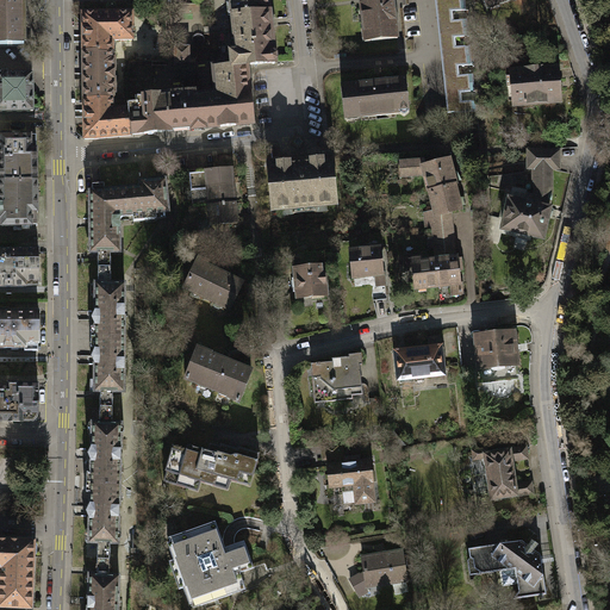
[(0,0),(0,45),(24,45),(23,0),(0,0)]
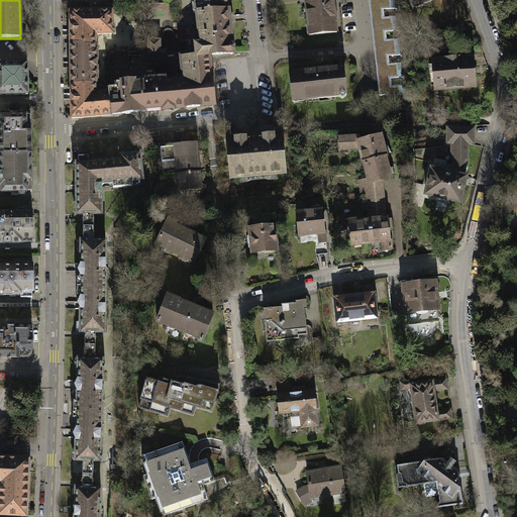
[(195,44),(197,57),(208,56),(234,54),(234,47),(231,45),(227,9),(229,9),(228,2),(226,2),(225,0),(194,0),(195,3),(193,3),(193,12),(197,13),(200,43),(195,44)]
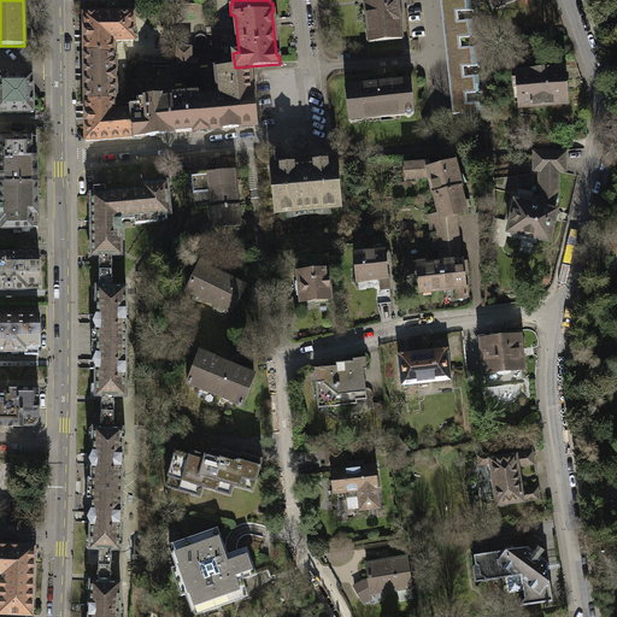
[(377,0),(378,1),(364,3),(366,42),(401,40),(398,0),(377,0)]
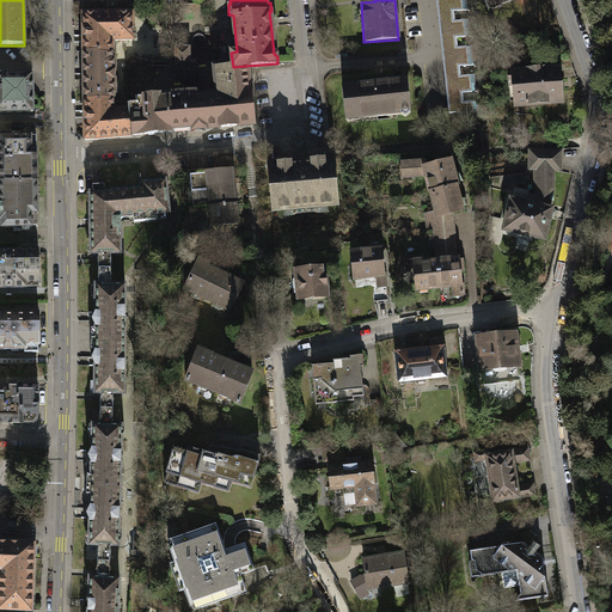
[(465,0),(463,0),(436,4),(439,31),(469,28),(465,0)]
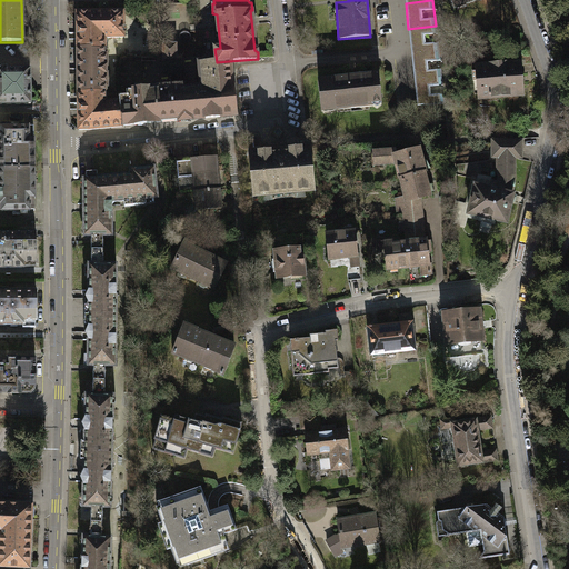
[(123,12),(77,13),(78,49),(103,49),(103,37),(123,37),(123,12)]
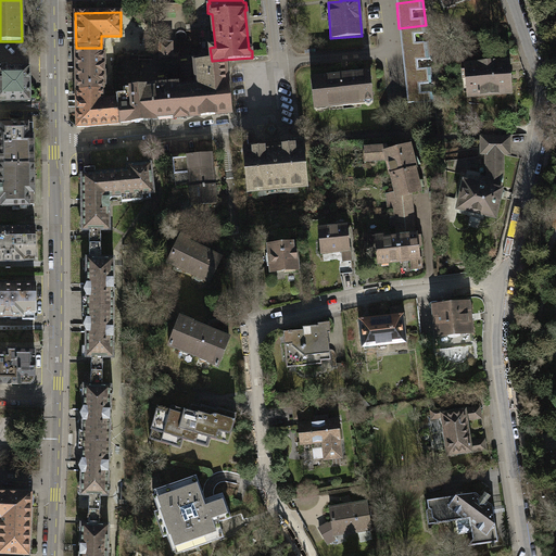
[(426,25),(399,28),(402,52),(429,49),(426,25)]
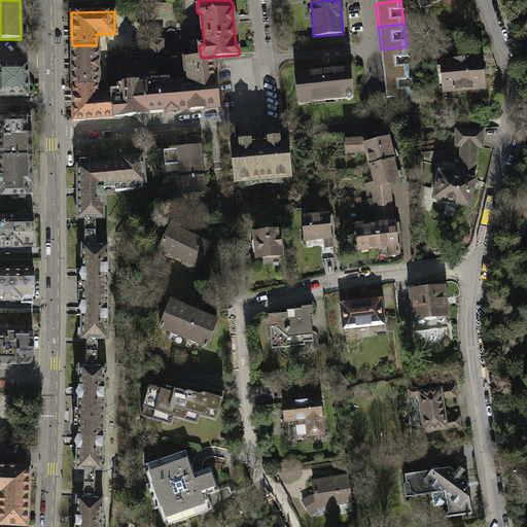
[(163,42),(150,42),(151,57),(163,56),(163,42)]
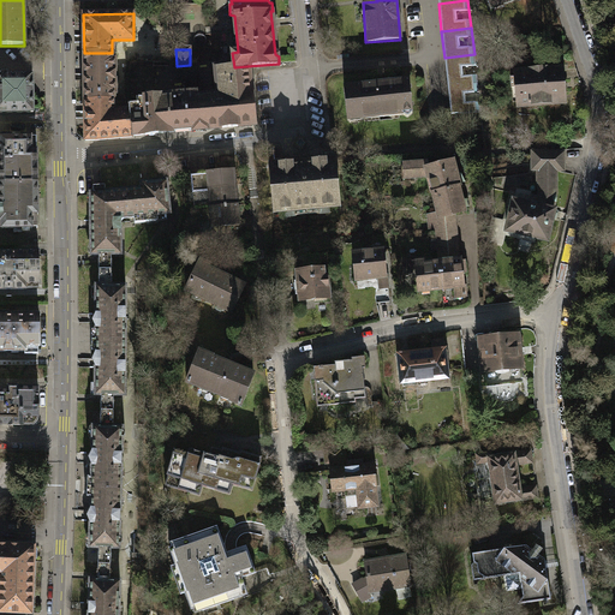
[(112,53),(84,53),(84,101),(113,101),(113,94),(115,94),(114,59),(112,59),(112,53)]
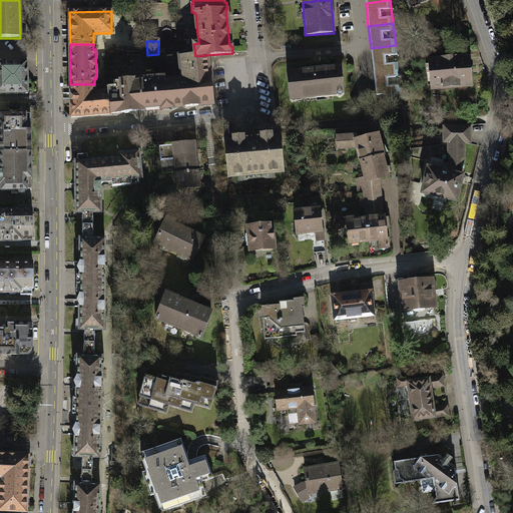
[(396,45),(371,48),(374,71),(398,68),(396,45)]
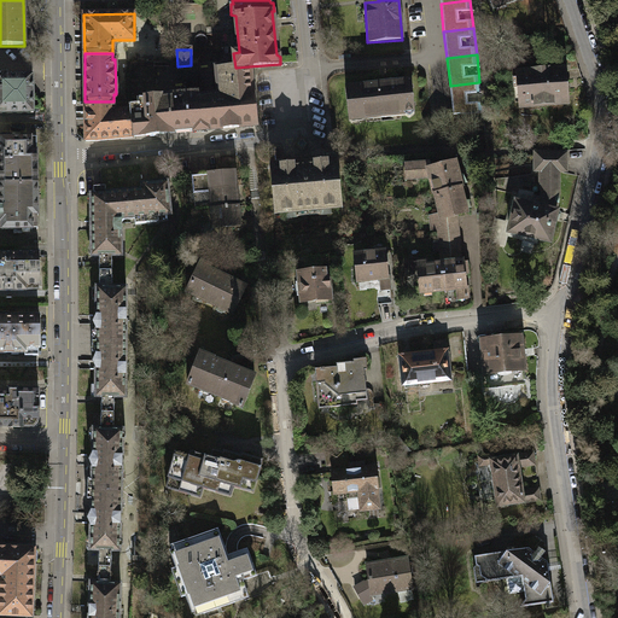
[(220,94),(198,95),(199,112),(205,111),(208,130),(255,124),(249,66),(235,68),(223,69),(223,66),(215,66),(216,80),(217,80),(220,94)]
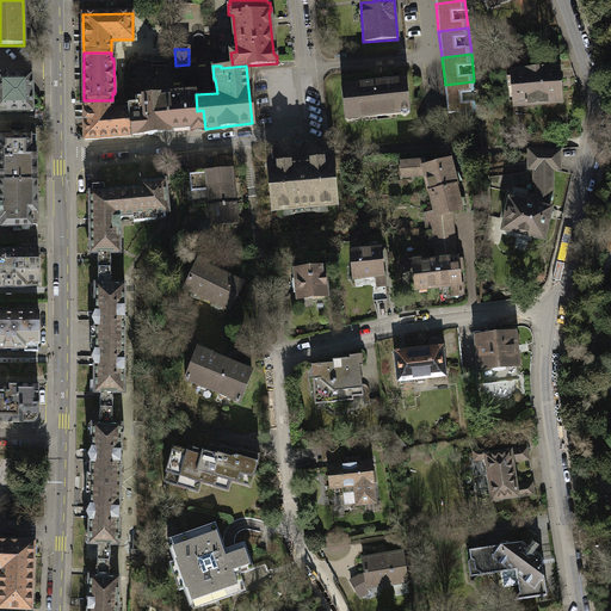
[(560,68),(511,73),(513,107),(562,102),(560,68)]
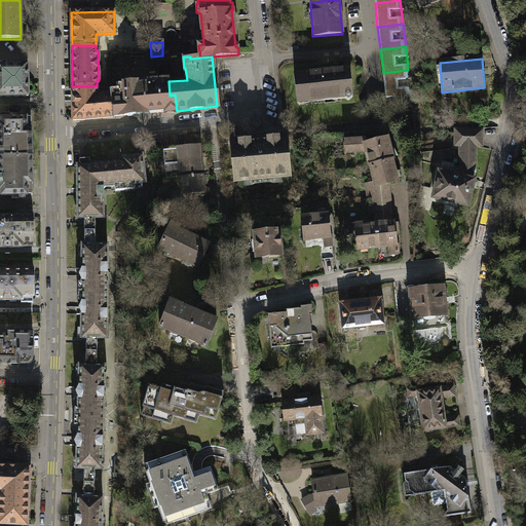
[(0,96),(26,96),(26,64),(3,65),(3,63),(0,62),(0,96)]
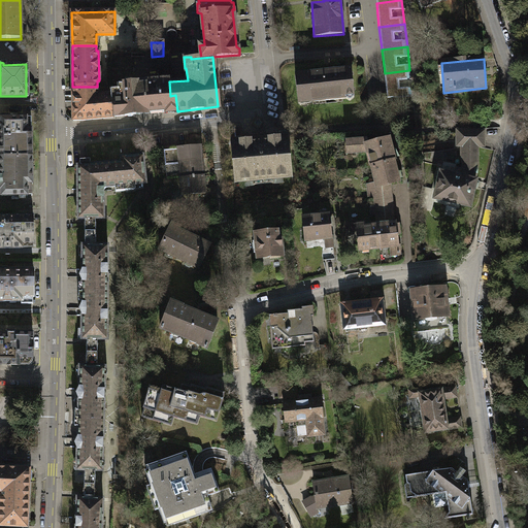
[(350,68),(295,74),(299,103),(345,98),(350,101),(354,97),(350,68)]
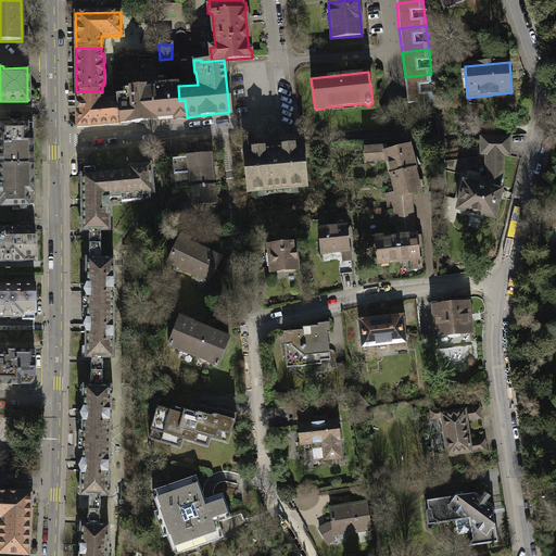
[(431,74),(405,77),(407,103),(434,101),(431,74)]
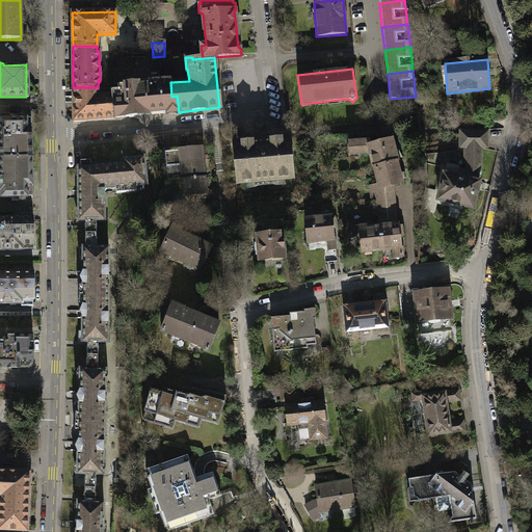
[(111,91),(111,96),(113,117),(179,112),(177,96),(171,97),(170,82),(117,86),(117,90),(111,91)]
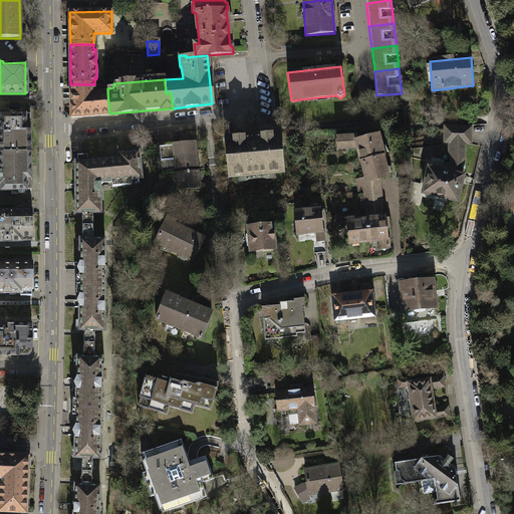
[(107,92),(94,92),(94,84),(70,84),(70,116),(109,113),(107,92)]
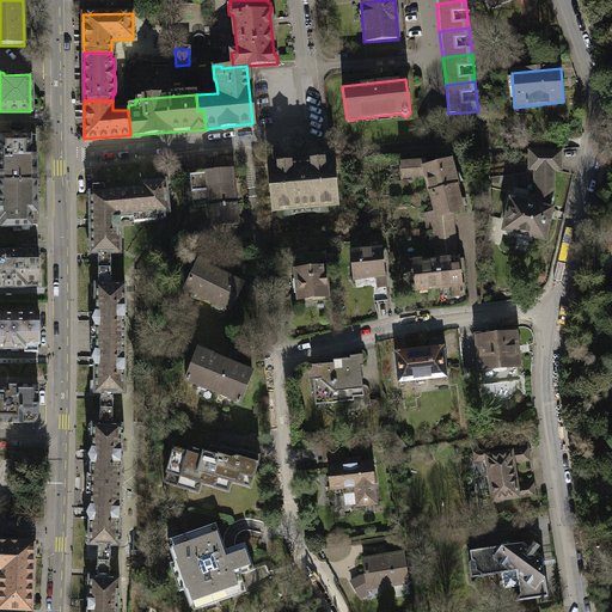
[(36,136),(0,136),(0,145),(0,144),(0,182),(37,182),(37,151),(36,136)]
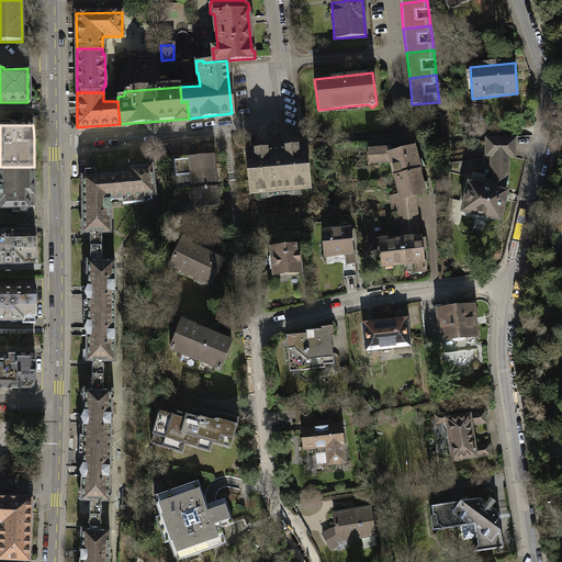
[(515,139),(486,139),(486,155),(491,155),(508,155),(515,155),(515,139)]
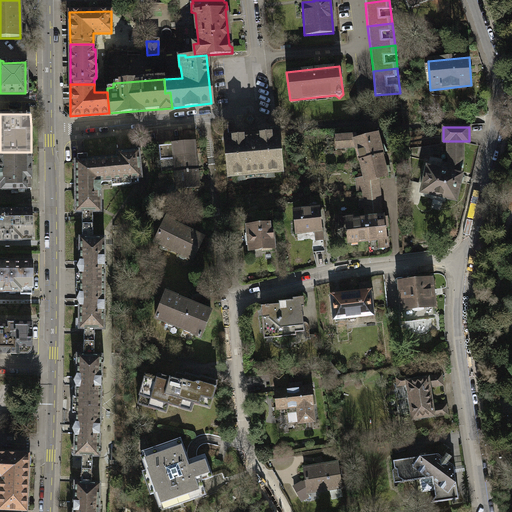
[(225,139),(229,177),(245,175),(245,179),(266,177),(266,173),(281,172),(278,134),(225,139)]
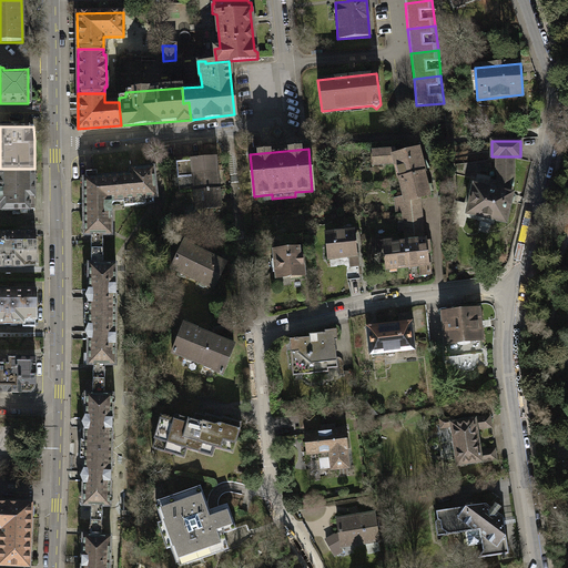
[(395,154),(394,150),(373,152),(374,164),(394,162),(399,178),(423,172),(424,172),(417,150),(395,154)]
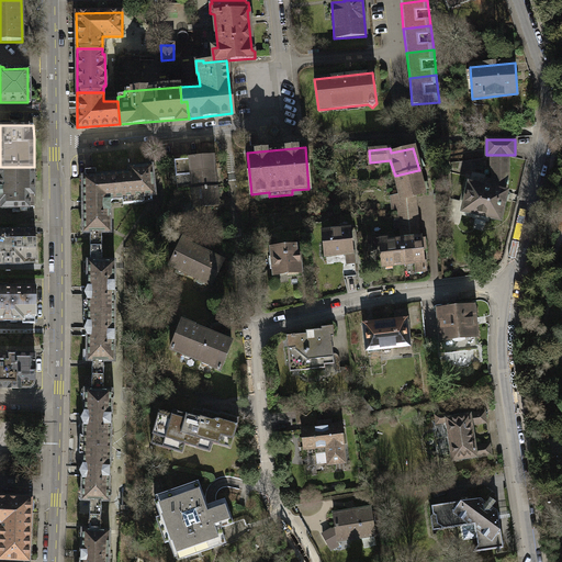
[(191,175),(192,189),(216,187),(213,155),(173,159),(175,177),(191,175)]
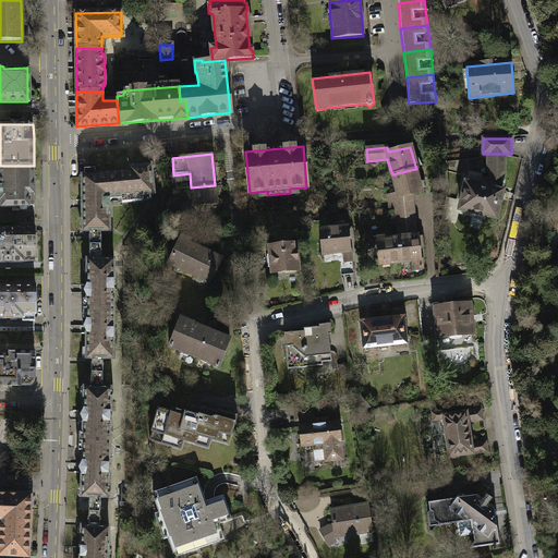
[(483,174),(469,172),(459,208),(469,211),(469,217),(486,220),(485,216),(497,218),(504,191),(501,190),(504,179),(505,154),(487,154),(487,166),(489,167),(489,179),(481,179),(483,174)]
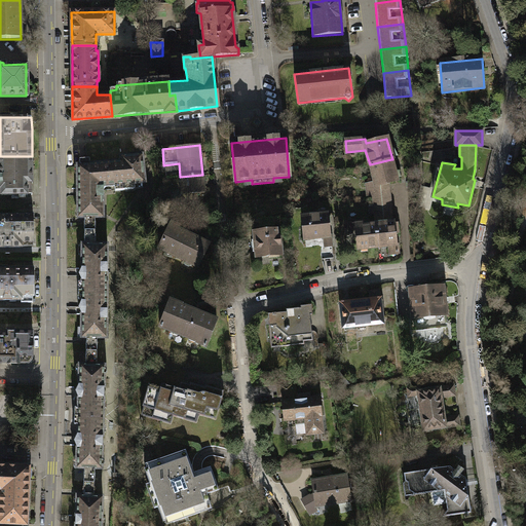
[(104,186),(112,186),(113,191),(133,189),(133,184),(143,183),(141,155),(118,157),(118,161),(102,163),(104,186)]
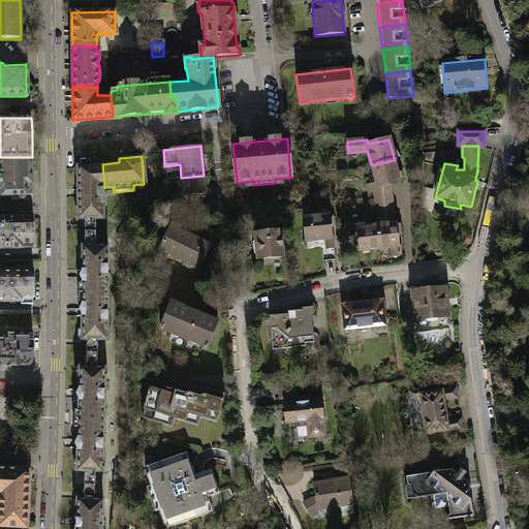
[(32,157),(0,157),(0,190),(2,190),(2,196),(33,196),(32,157)]
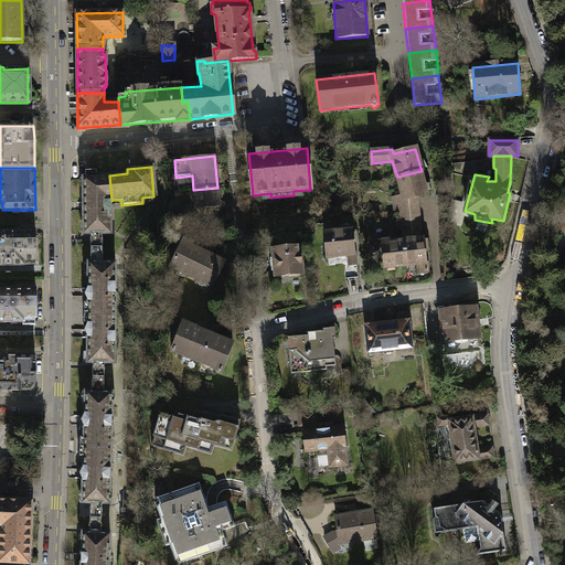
[(112,200),(109,176),(94,177),(94,171),(83,172),(83,178),(81,178),(82,234),(88,234),(88,248),(100,248),(99,234),(109,234),(108,203),(112,200)]
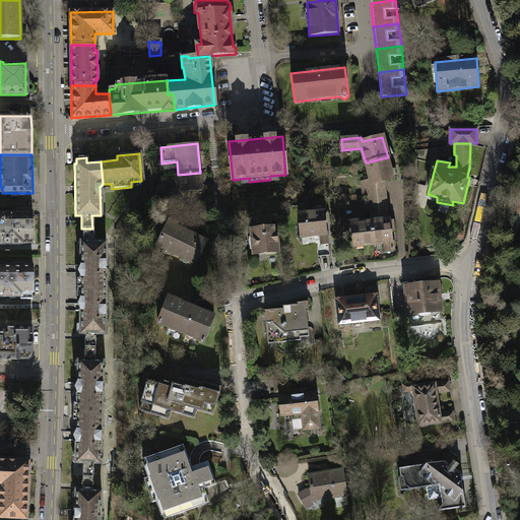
[(387,157),(366,163),(370,180),(371,184),(383,181),(392,179),(387,157)]
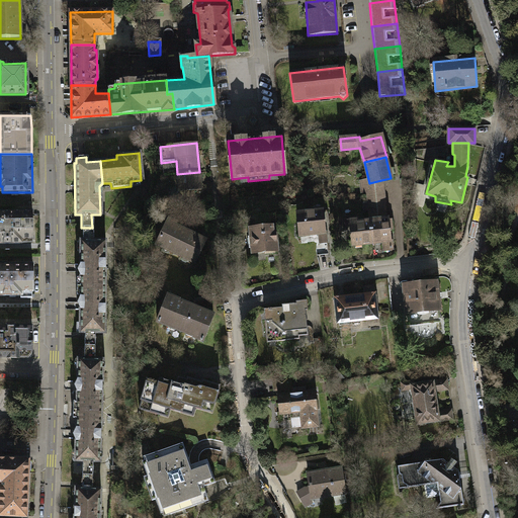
[(200,189),(199,172),(177,174),(179,198),(192,196),(191,190),(200,189)]
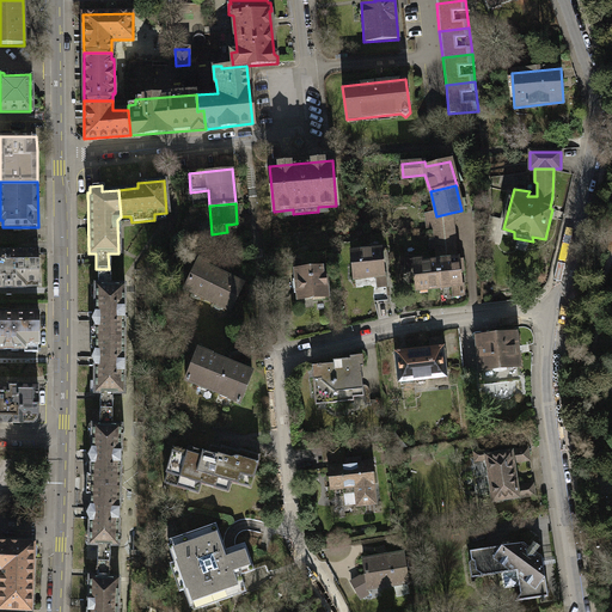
[(434,226),(435,234),(453,232),(451,213),(436,216),(435,212),(426,213),(427,227),(434,226)]
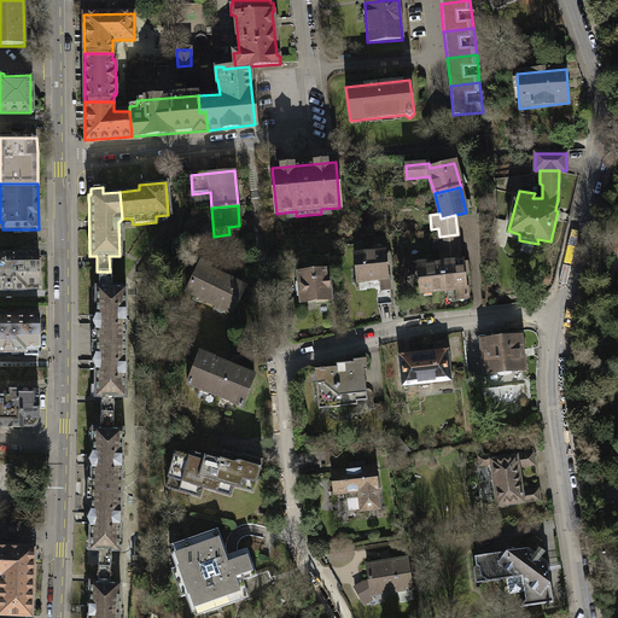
[(439,237),(439,245),(459,243),(458,234),(439,237)]
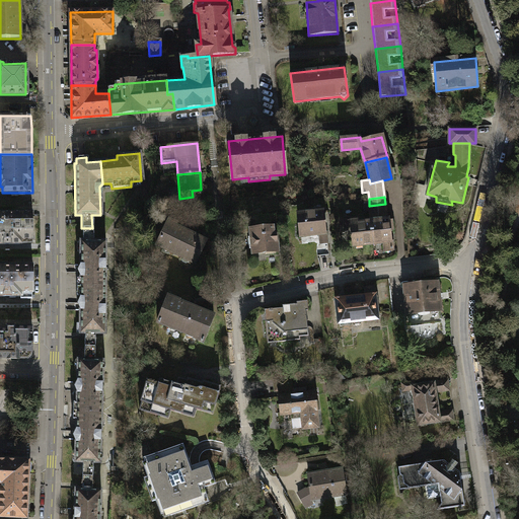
[(369,206),(370,214),(385,212),(385,204),(369,206)]
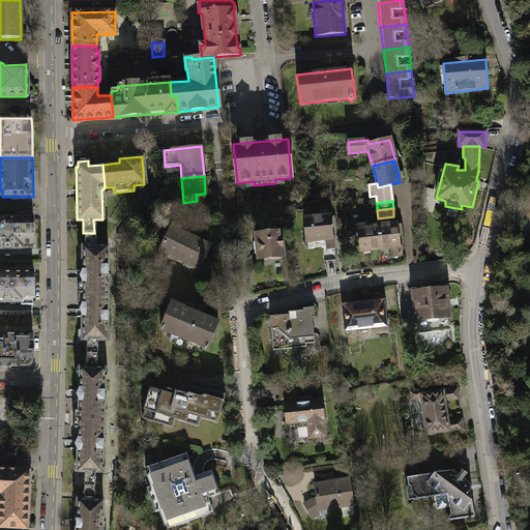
[(329,215),(303,218),(306,240),(331,238),(329,215)]
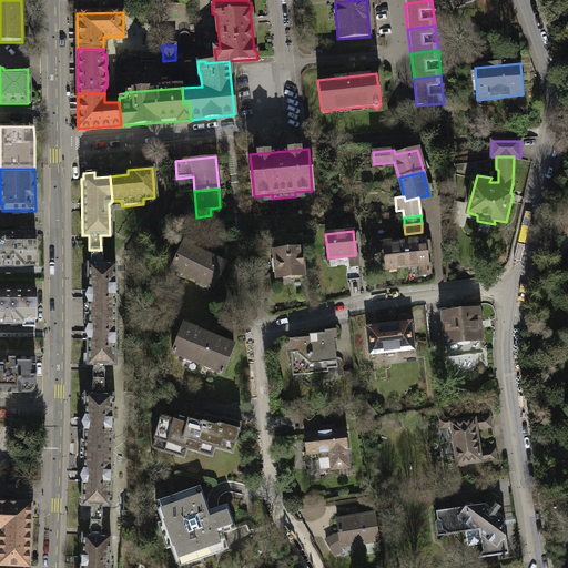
[(423,241),(422,232),(405,234),(406,242),(423,241)]
